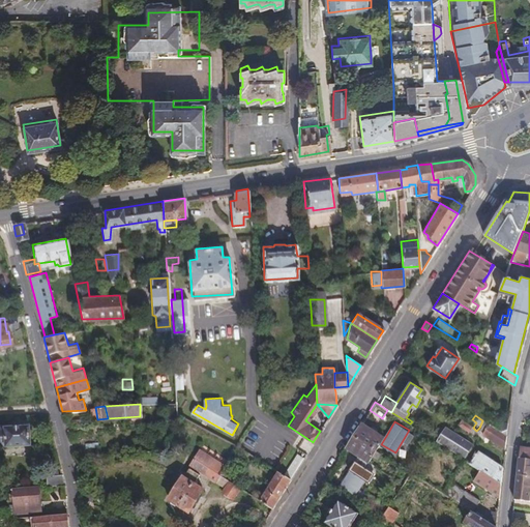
[(364,422),(348,447),(362,456),(370,461),(375,454),(379,448),(381,444),(386,436),(364,422)]
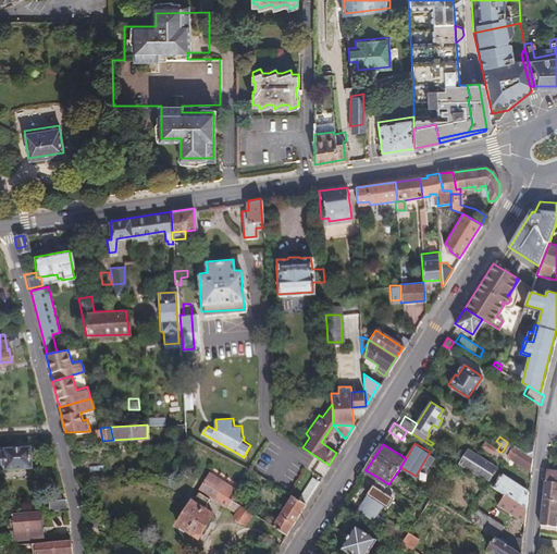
[(520,450),(511,444),(507,453),(505,456),(529,470),(530,456),(520,450)]
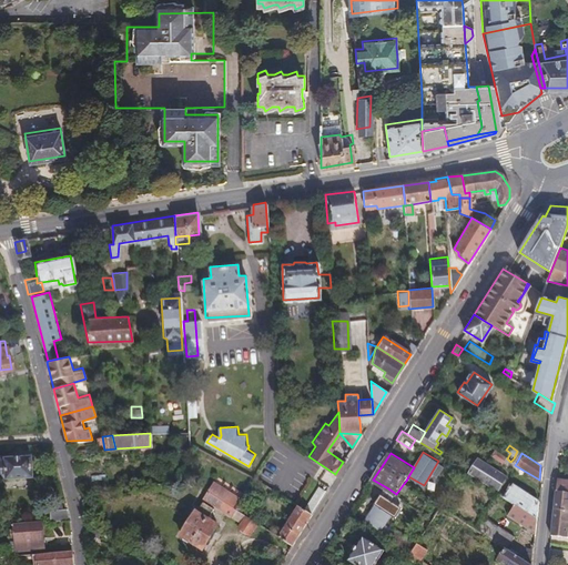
[(535,453),(530,458),(540,465),(543,454),(535,453)]
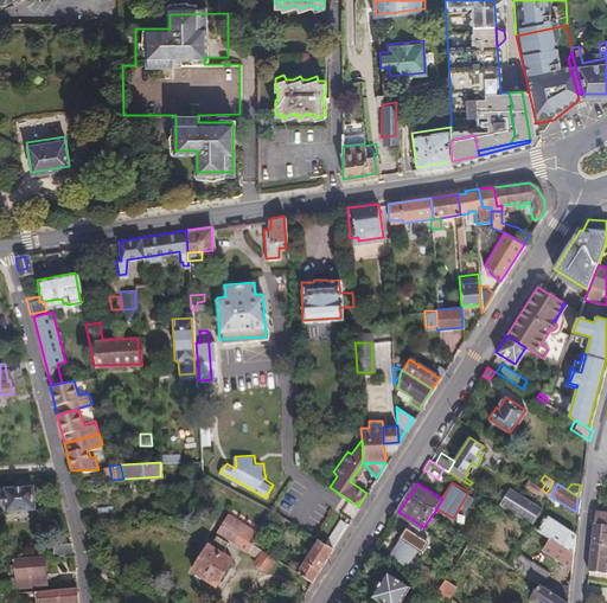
[(2,486),(0,485),(0,507),(32,506),(31,486),(2,487),(2,486)]
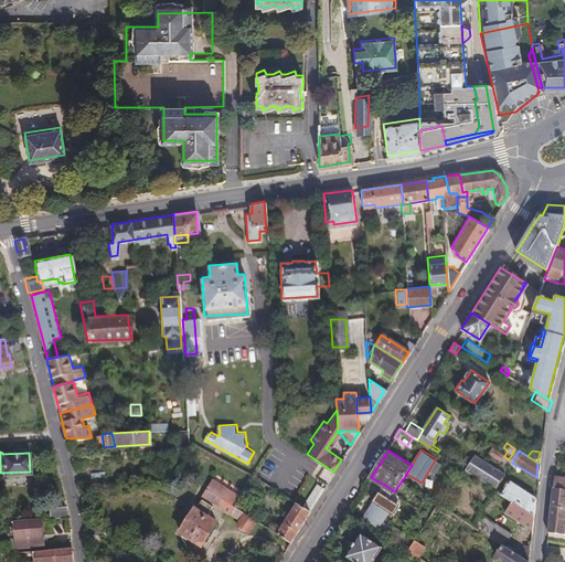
[(501,474),(473,455),(466,468),(493,486),(501,474)]
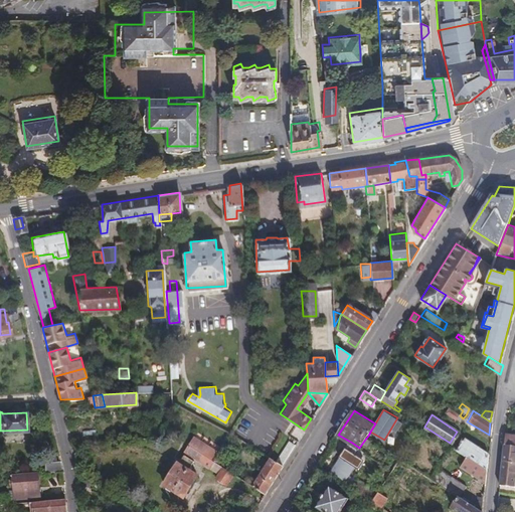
[(372,439),(368,436),(364,441),(368,444),(372,439)]
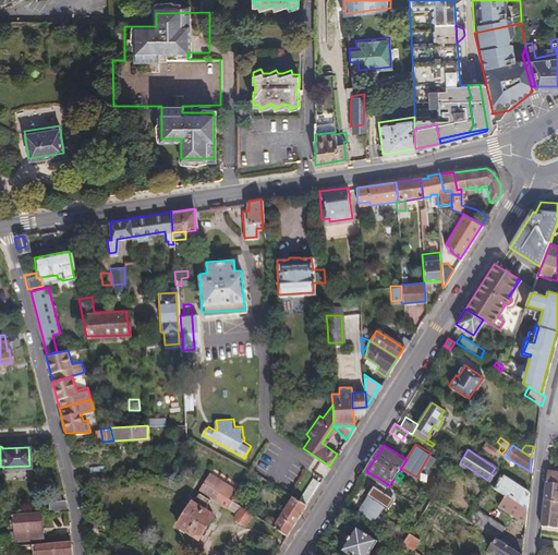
[(204,491),(230,508),(231,507),(235,501),(230,497),(237,489),(214,474),(204,491)]
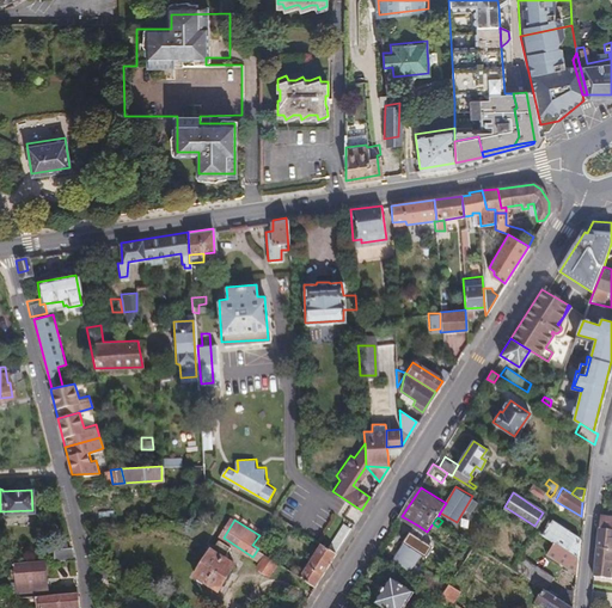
[(550,520),(542,534),(552,540),(577,556),(579,538),(550,520)]
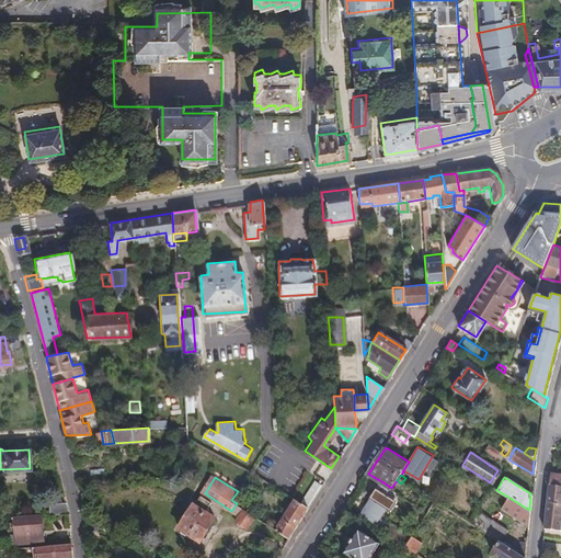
[(312,481),(299,502),(307,508),(320,486),(312,481)]
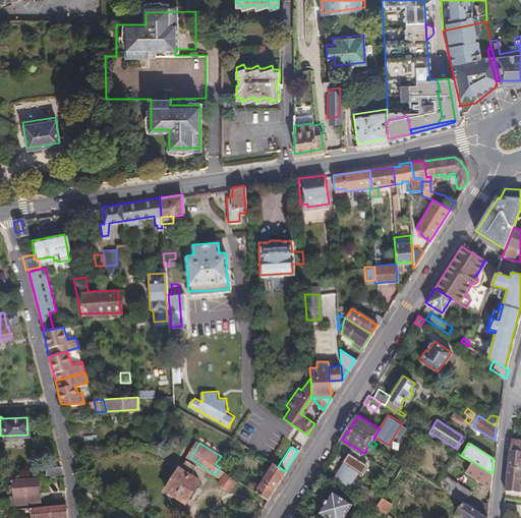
[(520,448),(514,447),(512,448),(507,487),(520,488),(520,448)]
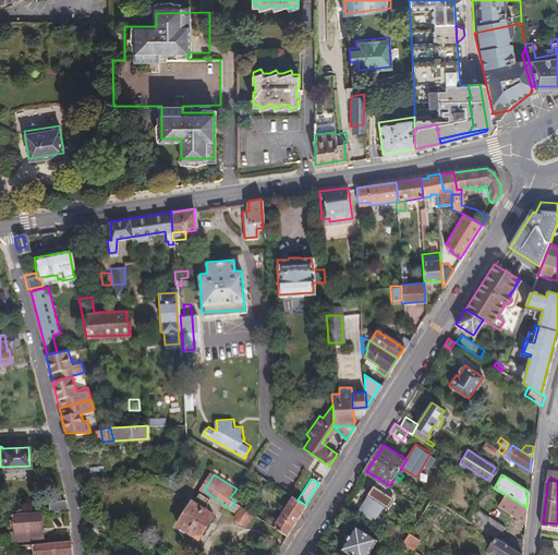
[(389,485),(381,480),(378,485),(386,491),(389,485)]
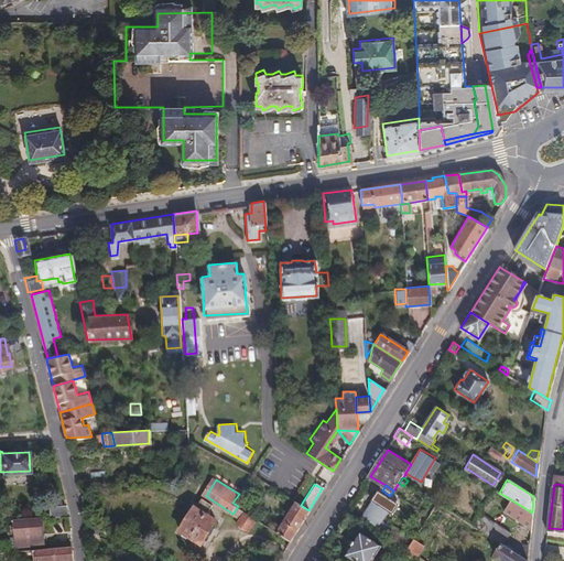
[(383,520),(397,499),(390,496),(382,491),(380,489),(367,510),(383,520)]
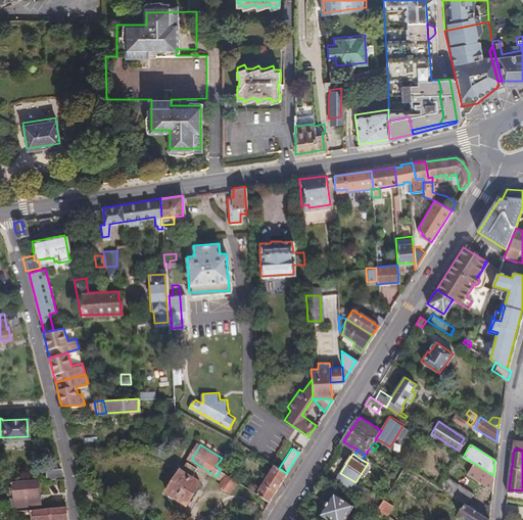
[(491,489),(493,475),(472,462),(466,473),(491,489)]
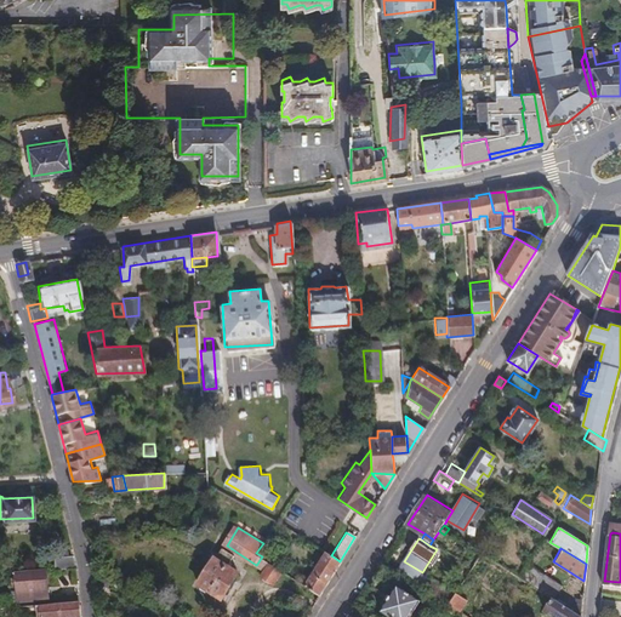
[(201,583),(224,599),(240,575),(229,567),(237,556),(226,549),(218,560),(217,559),(201,583)]
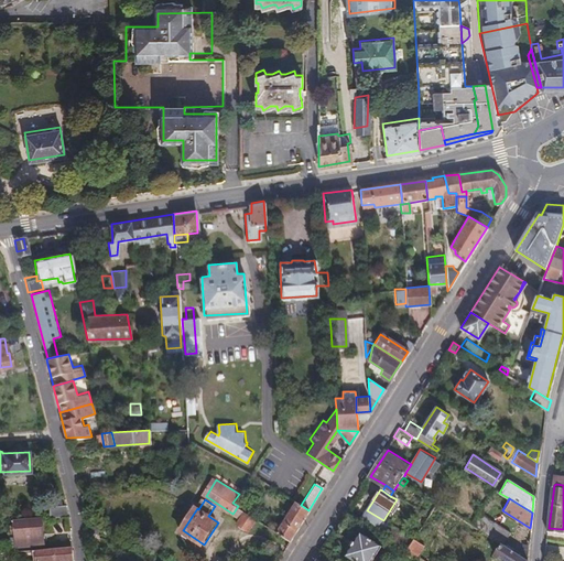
[(301,505),(294,502),(275,532),(289,541),(308,510),(301,505)]
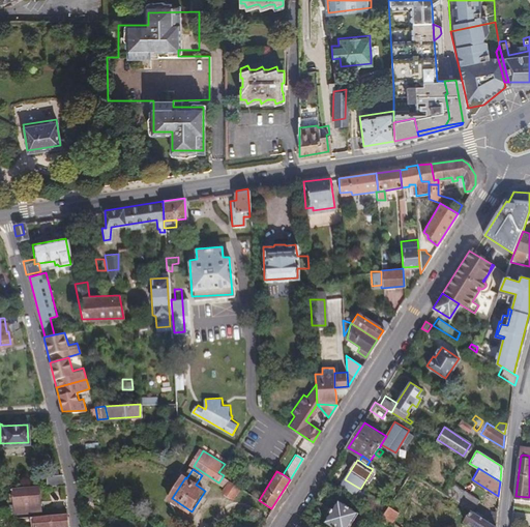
[(45,486),(62,484),(60,474),(45,475),(45,486)]
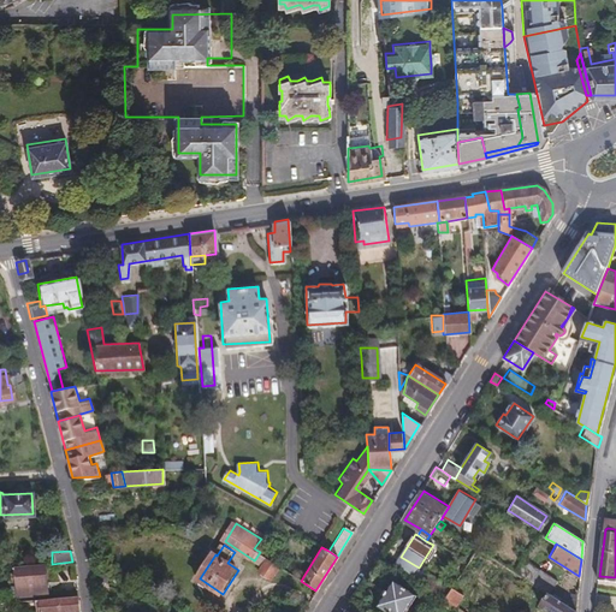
[(260,552),(255,559),(265,565),(270,558),(260,552)]
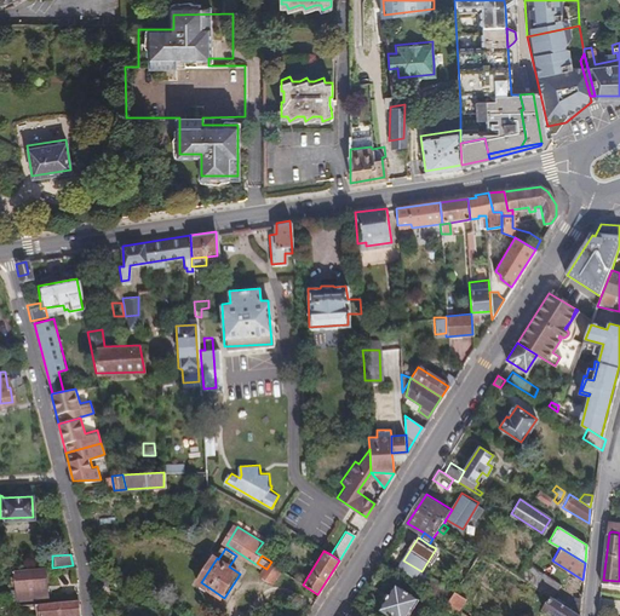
[(281,569),(271,562),(267,569),(263,575),(274,582),(281,569)]
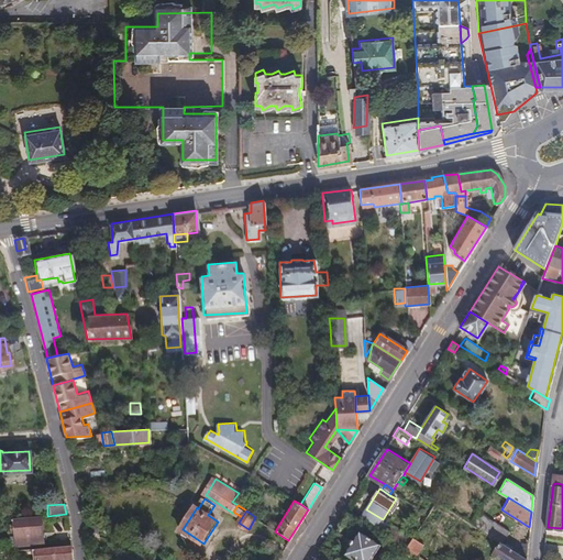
[(479,513),(471,525),(501,545),(509,531),(479,513)]
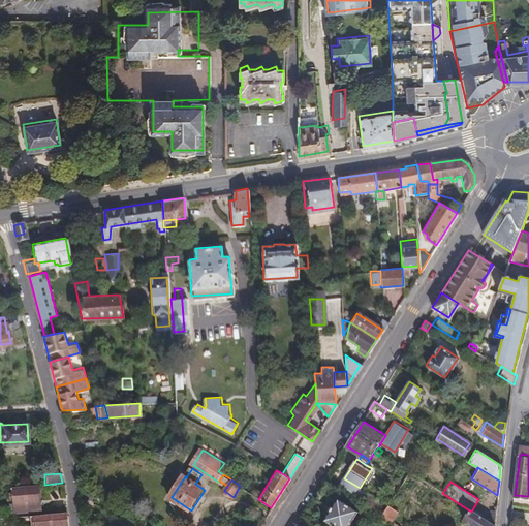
[(38,502),(37,485),(11,487),(11,491),(9,491),(9,498),(12,497),(12,504),(18,503),(19,511),(31,509),(31,502),(38,502)]
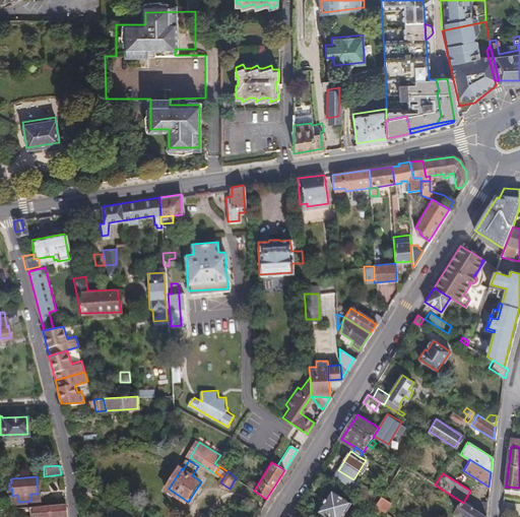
[(91,486),(77,476),(78,486),(87,492),(91,486)]
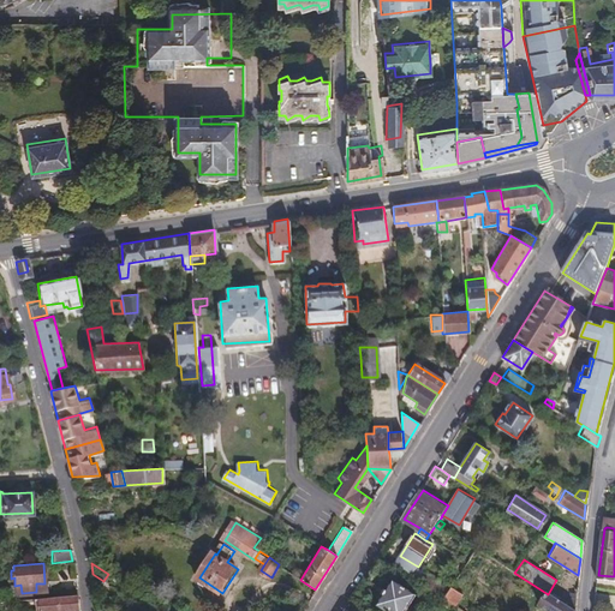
[(418,570),(412,579),(442,598),(448,588),(418,570)]
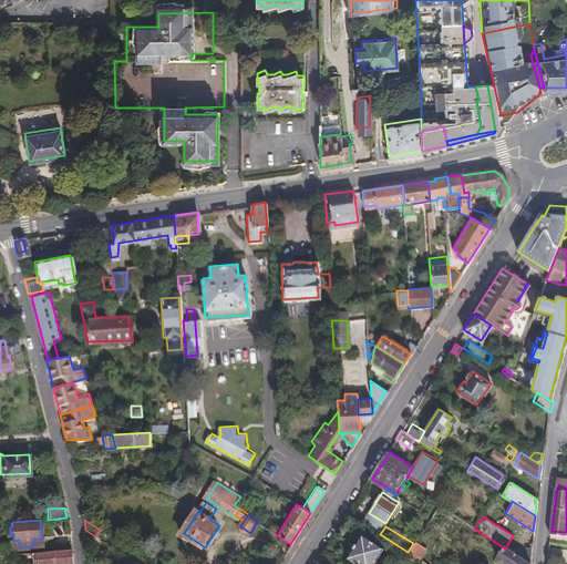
[(361,535),(346,559),(354,563),(377,563),(378,563),(374,562),(383,549),(361,535)]
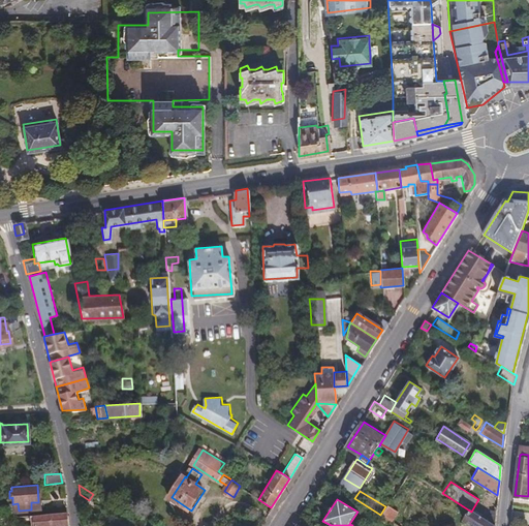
[(385,506),(380,515),(390,521),(397,511),(386,504),(385,506)]
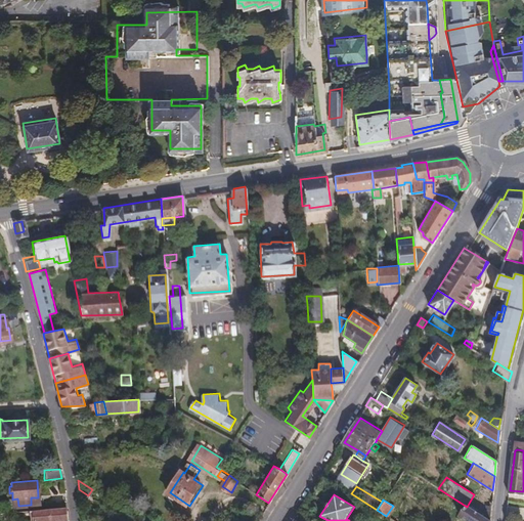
[(33,520),(43,520),(66,519),(64,507),(33,509),(33,520)]
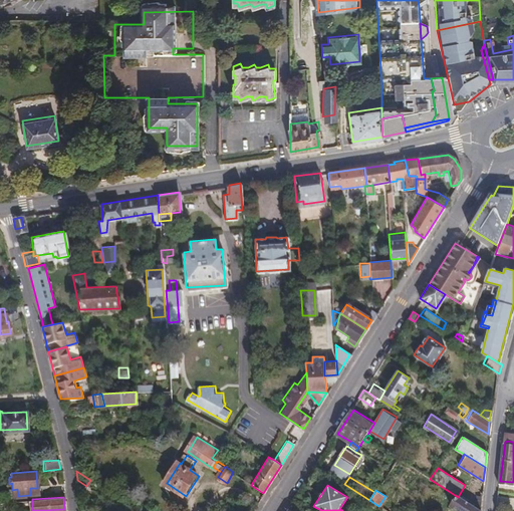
[(451,507),(457,510),(481,510),(482,510),(458,497),(451,507)]
